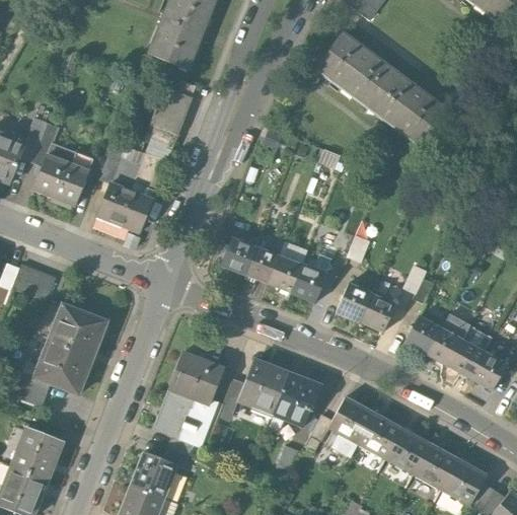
[(204,32),(216,0),(167,0),(147,53),(190,70),(204,32)]
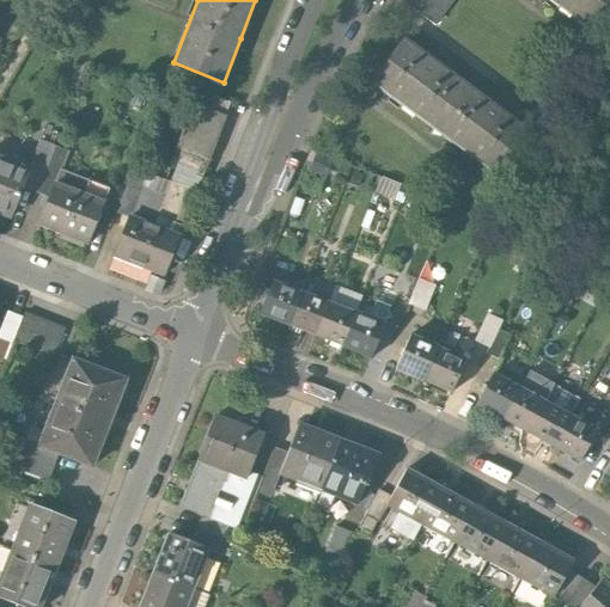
[(413,0),(409,6),(435,24),(452,0),(413,0)]
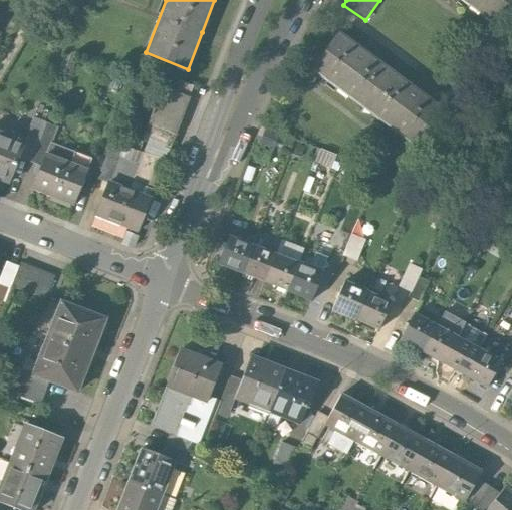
[(466,0),(499,24),(511,5),(511,0),(466,0)]
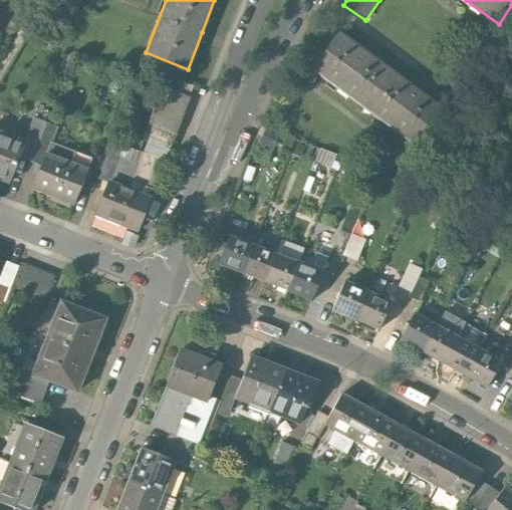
[(341,31),(314,67),(368,108),(396,72),(365,49),(341,31)]
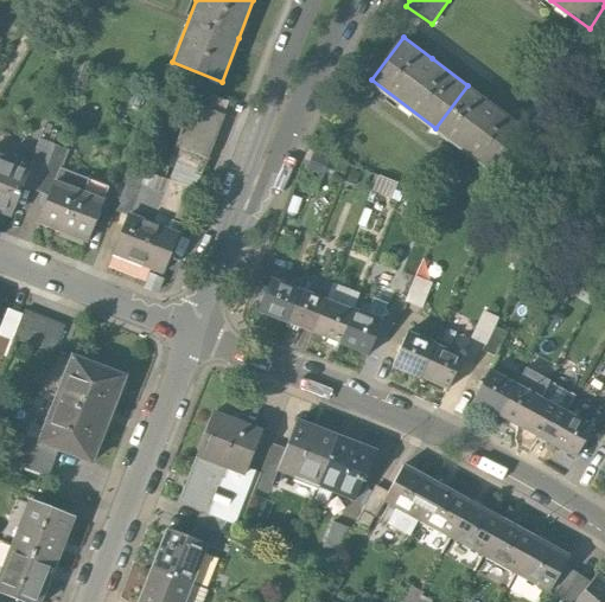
[(467,85),(435,128),(496,173),(528,130),(494,104),(467,85)]
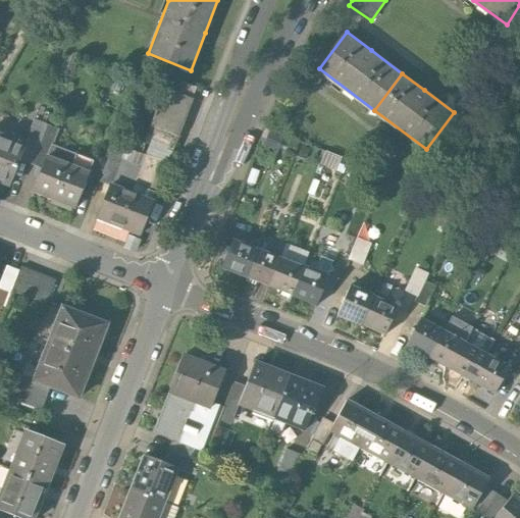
[(198,85),(176,76),(171,90),(165,88),(149,131),(155,133),(144,162),(136,184),(157,192),(198,85)]
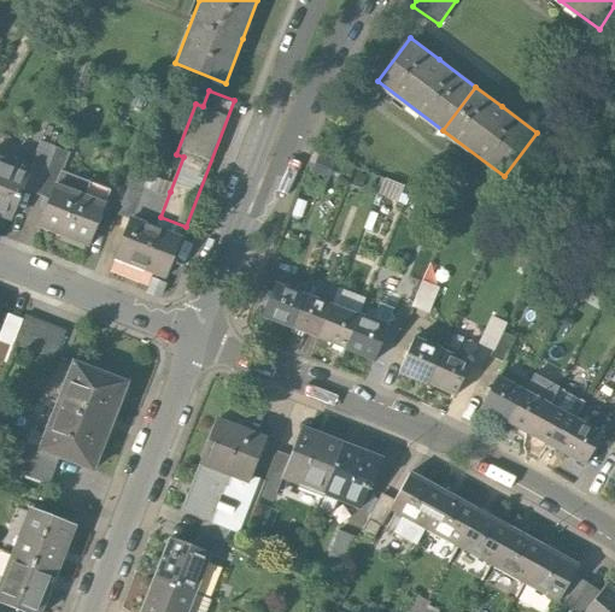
[(30,171),(24,188),(51,198),(56,184),(69,149),(42,139),(30,171)]
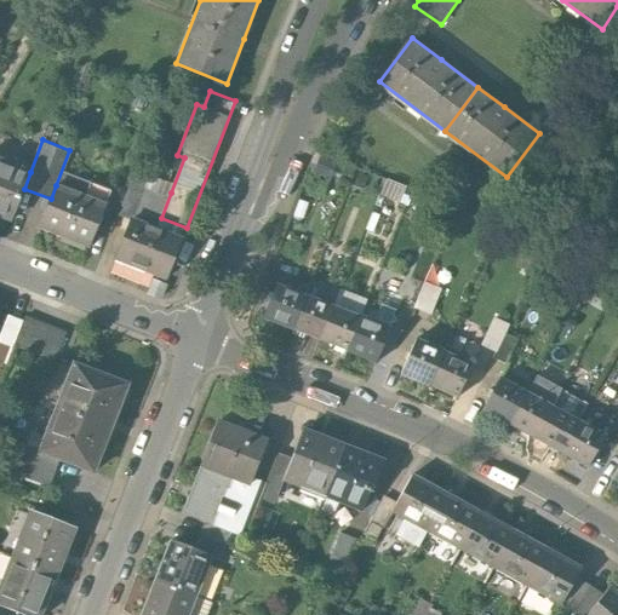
[(30,172),(0,160),(0,220),(10,225),(24,189),(30,172)]
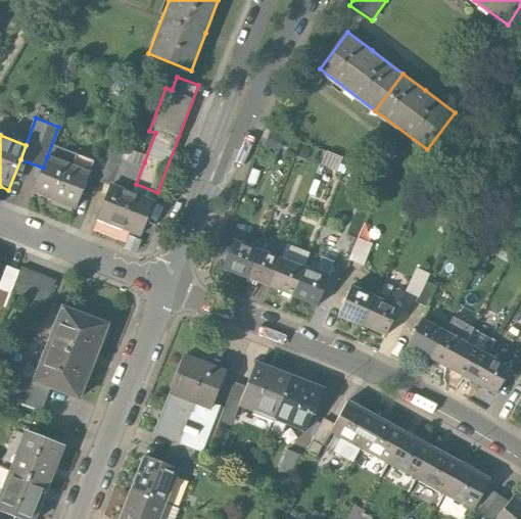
[(112,185),(124,155),(126,150),(112,146),(99,181),(112,185)]
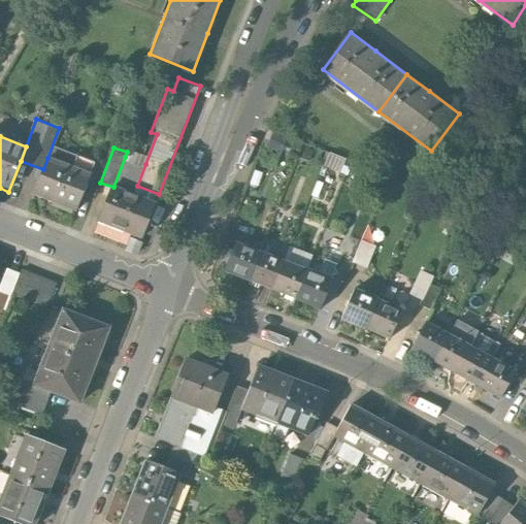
[(73,168),(47,158),(43,169),(33,197),(76,214),(96,163),(78,156),(73,168)]
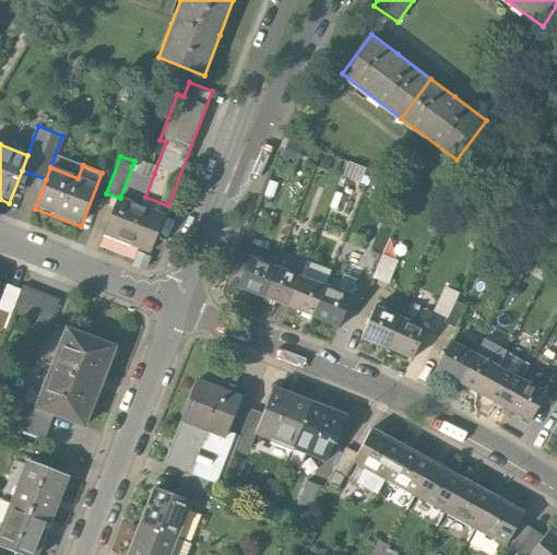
[(120,198),(105,237),(150,255),(168,205),(145,197),(154,174),(132,166),(120,198)]
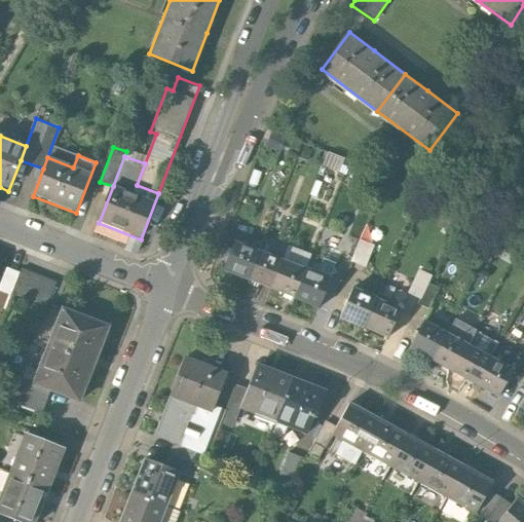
[(456,219),(448,215),(440,232),(448,235),(456,219)]
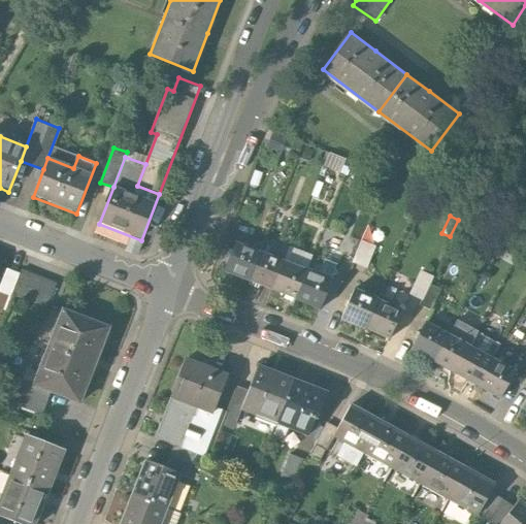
[(376,243),(362,238),(354,259),(368,264),(376,243)]
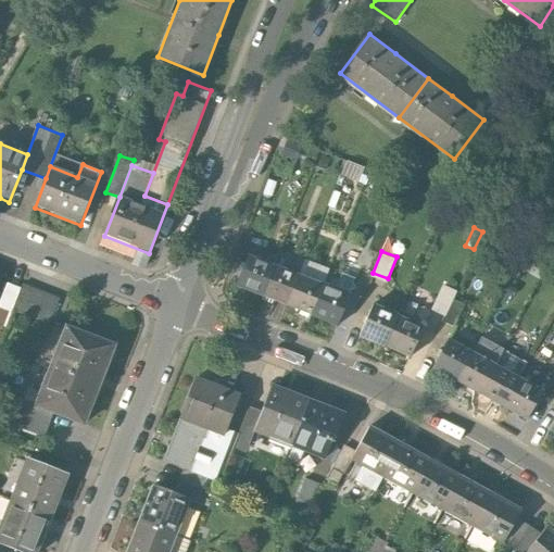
[(276,263),(252,254),(239,285),(263,295),(276,263)]
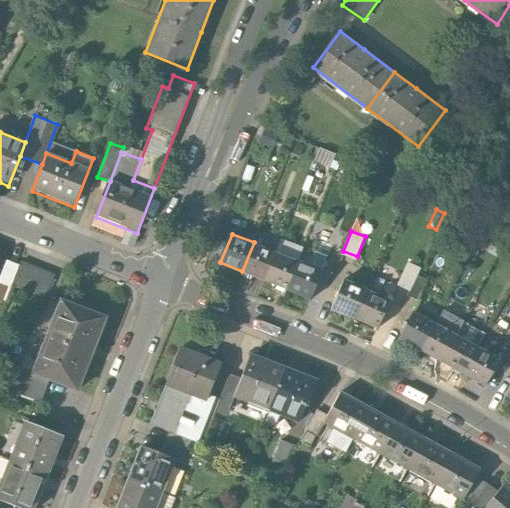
[(310,265),(299,260),(288,289),(311,298),(333,242),(320,237),(310,265)]
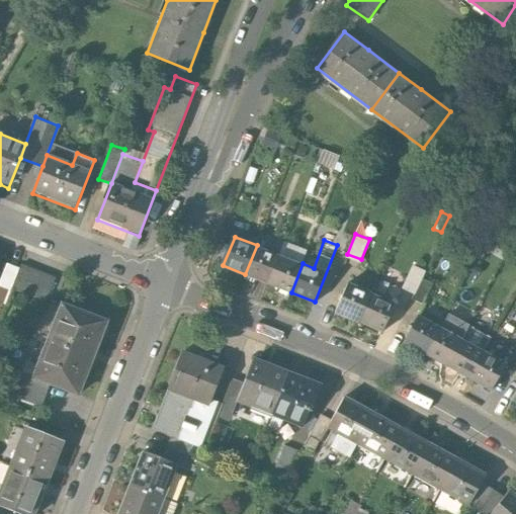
[(279,254),(257,245),(245,274),(268,283),(279,254)]
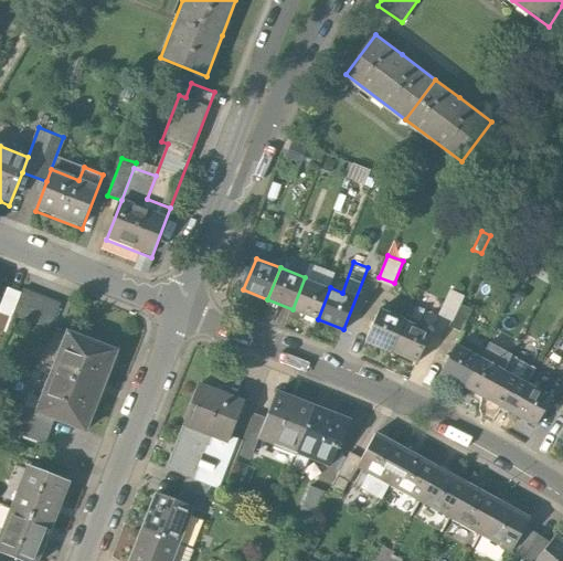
[(330,287),(305,277),(293,309),(318,319),(330,287)]
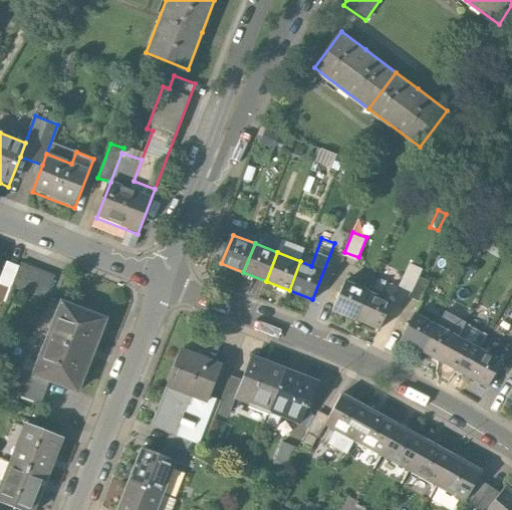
[(12,285),(20,264),(7,259),(0,276),(0,298),(6,300),(12,285)]
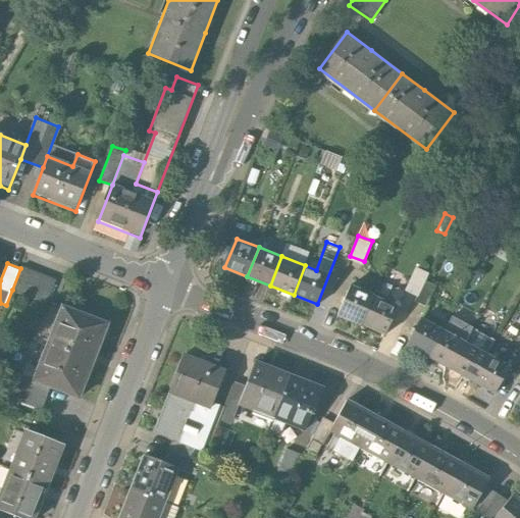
[(57,278),(21,264),(20,268),(12,290),(47,303),(57,278)]
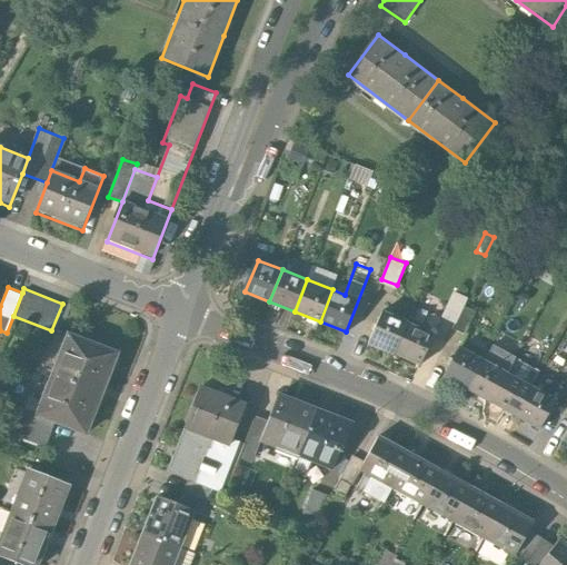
[(467,297),(456,291),(447,310),(457,316),(464,304),(467,297)]
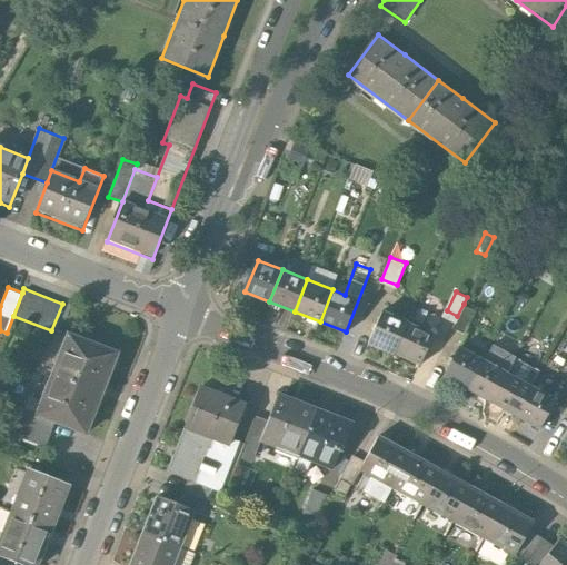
[(464,304),(457,316),(453,327),(465,333),(477,310),(464,304)]
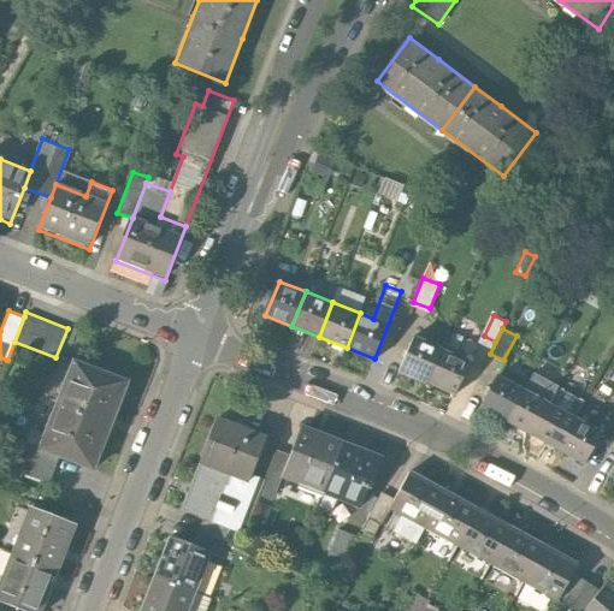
[(442,350),(414,338),(399,372),(426,385),(442,350)]
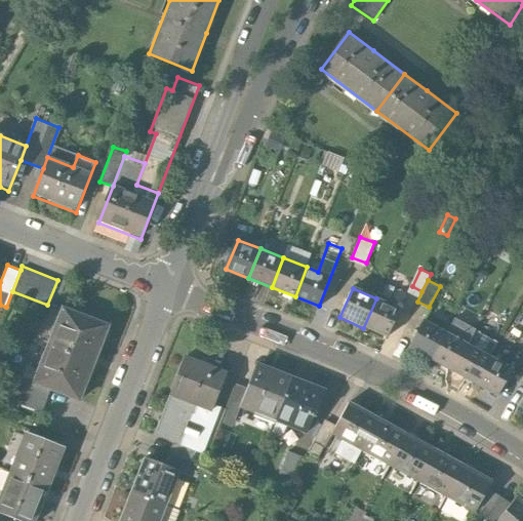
[(400,310),(376,298),(363,328),(387,338),(400,310)]
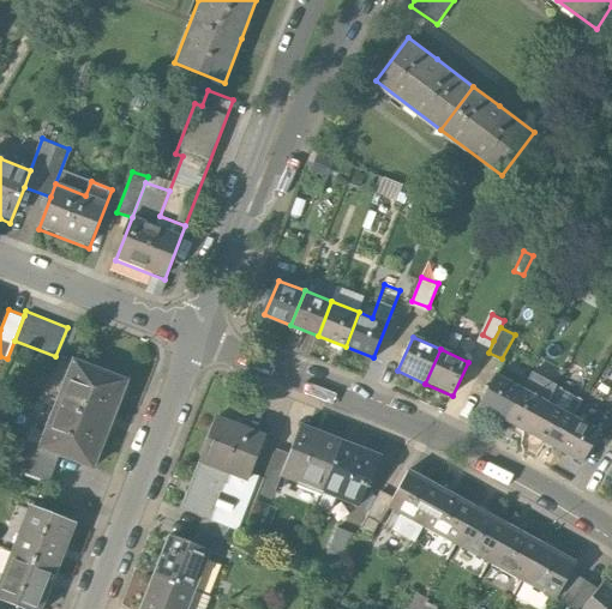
[(130,378),(73,356),(39,447),(60,456),(94,469),(130,378)]
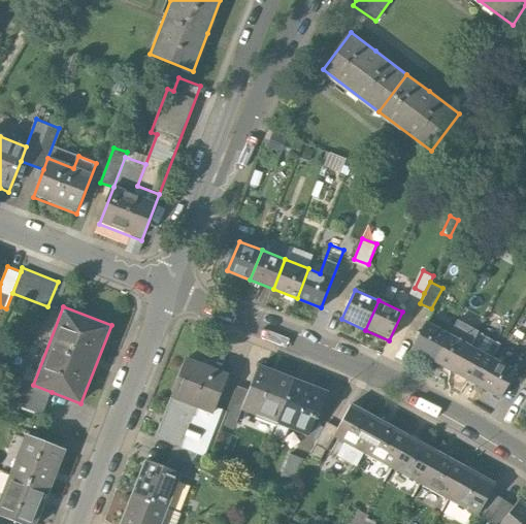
[(448,331),(427,321),(412,348),(433,359),(448,331)]
